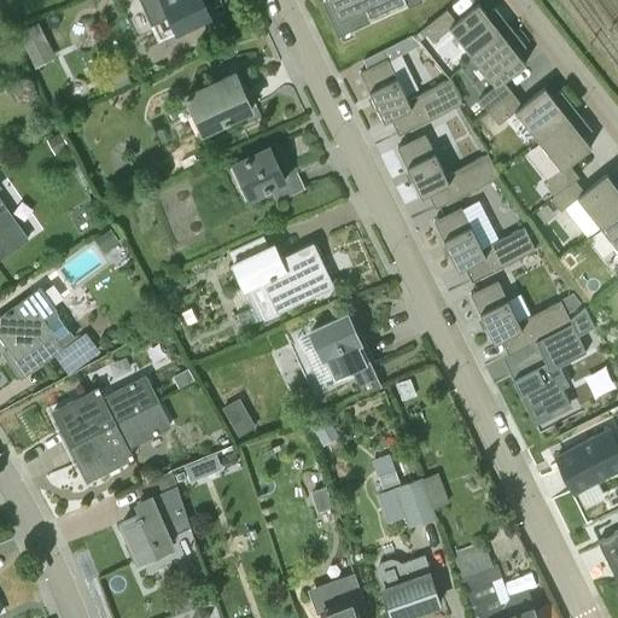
[(179,34),(178,30),(209,16),(202,0),(141,0),(147,12),(161,42),(179,34)]
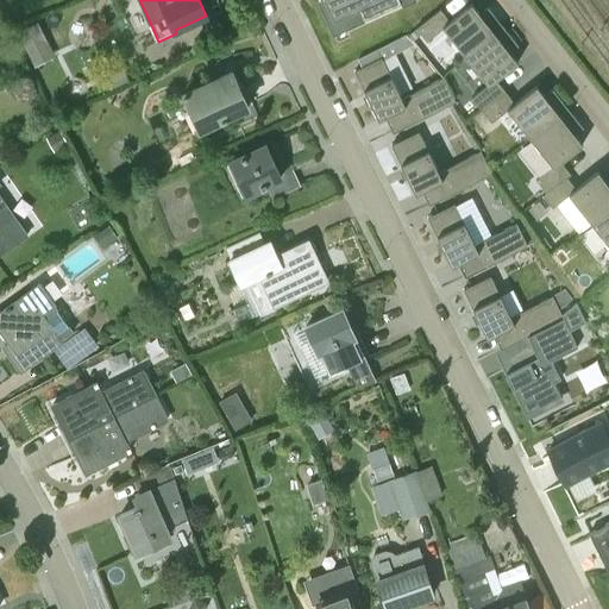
[(320,0),(330,19),(340,14),(345,26),(402,1),(401,0),(320,0)]
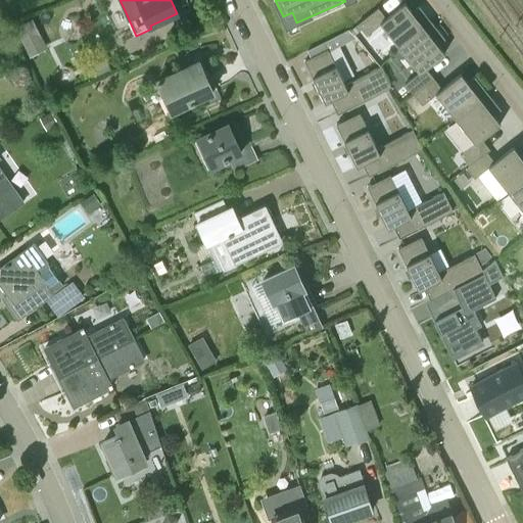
[(386,17),(378,7),(358,24),(362,29),(367,35),(381,24),(399,48),(432,22),(419,6),(412,11),(405,3),(386,17)]
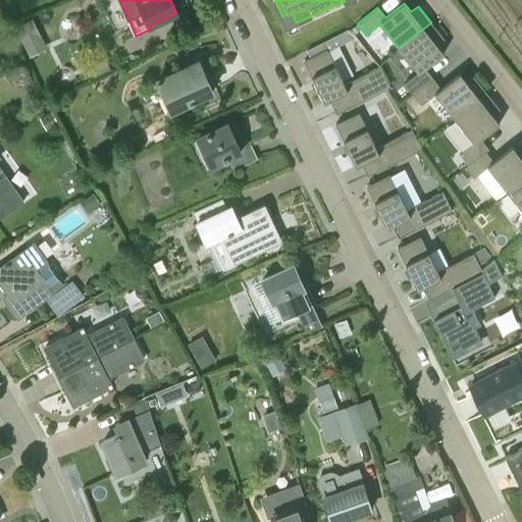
[(16,27),(23,41),(40,34),(34,18),(16,27)]
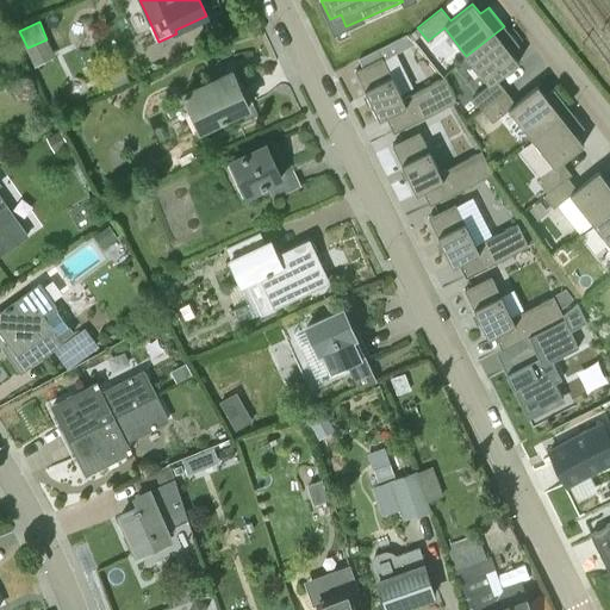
[(504,26),(466,56),(489,85),(472,98),(483,111),(506,92),(497,79),(520,62),(511,51),(520,45),(504,26)]
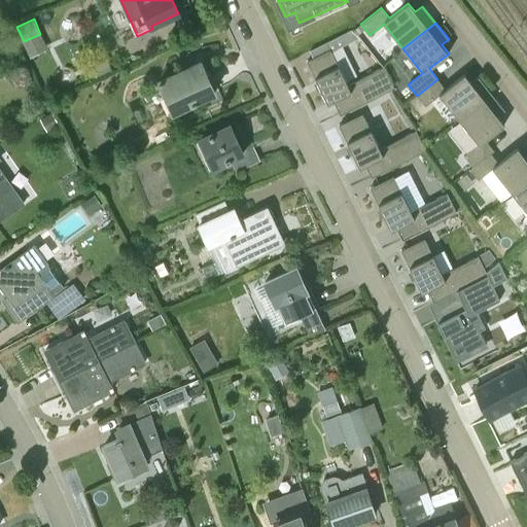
[(355,28),(359,33),(364,29),(360,24),(355,28)]
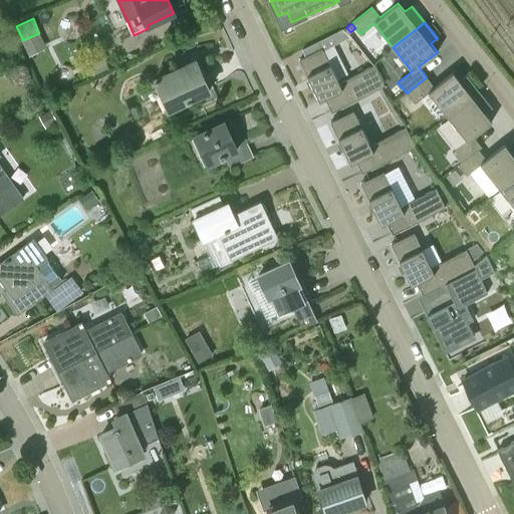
[(340,28),(330,33),(334,41),(344,36),(340,28)]
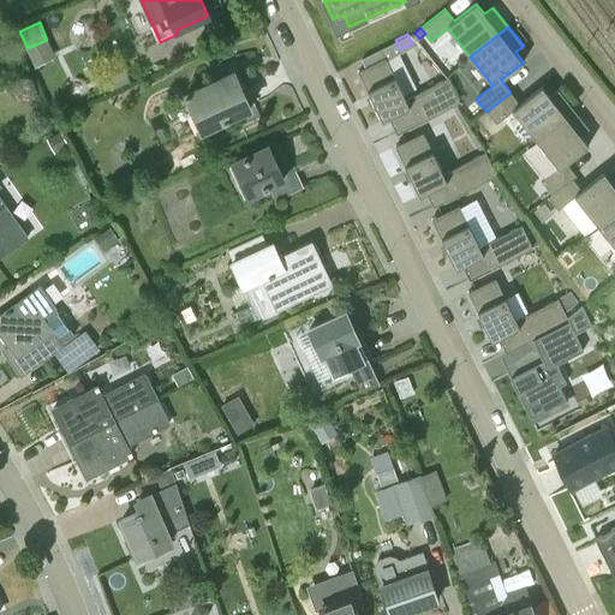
[(216,45),(213,35),(198,42),(193,48),(196,54),(216,45)]
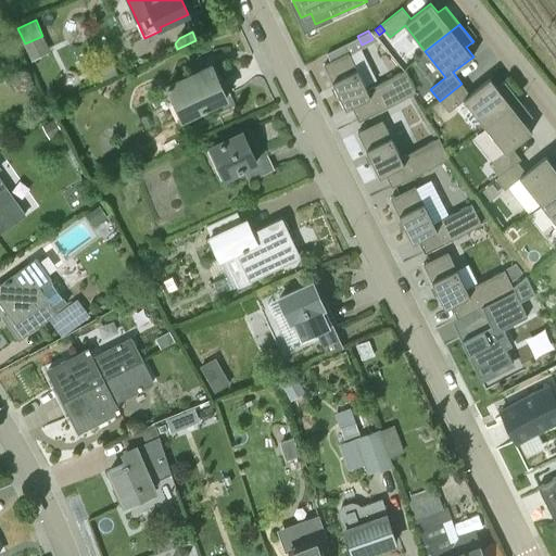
[(367,89),(349,52),(324,64),(345,109),(352,105),(359,121),(416,92),(405,70),(367,89)]
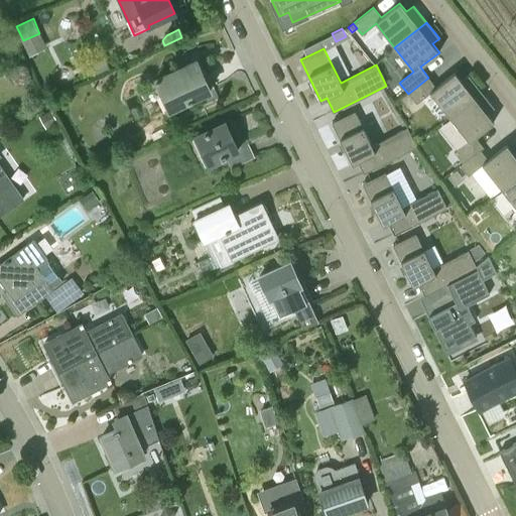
[(90,65),(95,76),(108,70),(103,58),(90,65)]
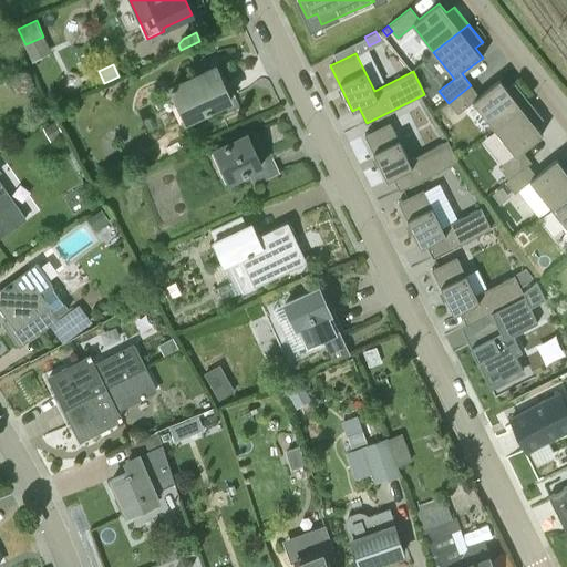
[(184,101),(191,117),(230,99),(216,66),(171,86),(178,103),(184,101)]
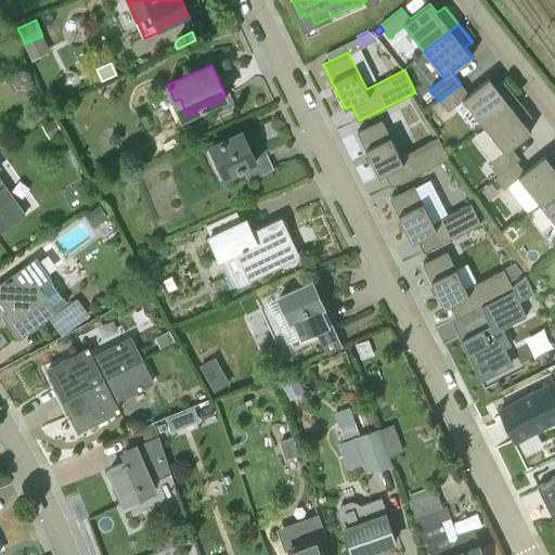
[(469,93),(461,84),(439,101),(448,112),(463,100),(483,126),(517,99),(504,81),(497,87),(489,78),(469,93)]
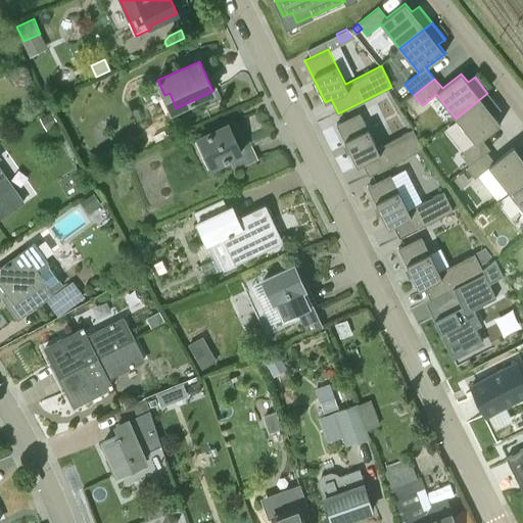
[(501,109),(487,93),(456,119),(475,142),(460,154),(469,164),(489,148),(482,139),(501,124),(493,114),(501,109)]
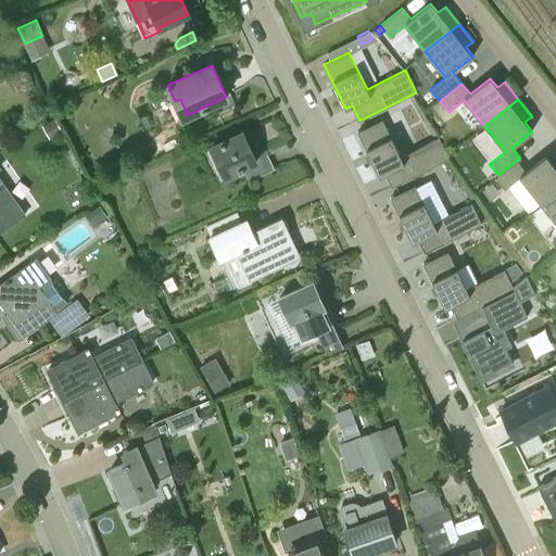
[(42,125),(49,138),(63,130),(55,117),(42,125)]
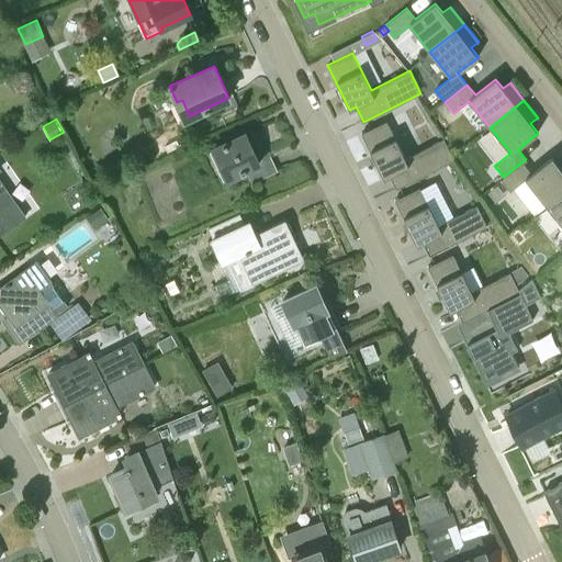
[(405,158),(386,121),(361,133),(383,179),(390,176),(396,189),(453,159),(444,139),(405,158)]
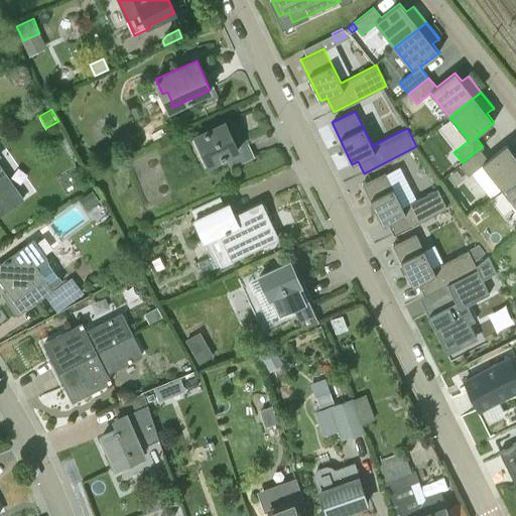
[(231,169),(236,166),(254,158),(248,144),(237,148),(225,123),(196,136),(208,163),(225,156),(231,169)]
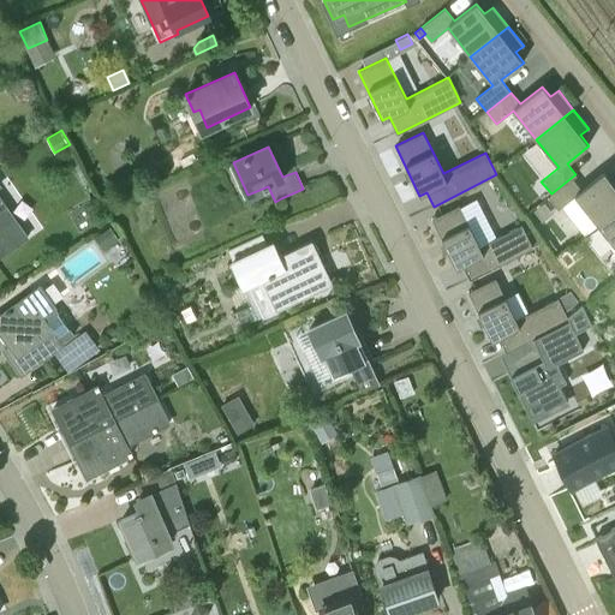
[(577,175),(575,174),(551,193),(548,197),(559,209),(575,196),(597,225),(614,210),(614,179),(611,183),(603,172),(581,190),(573,178),(577,175)]
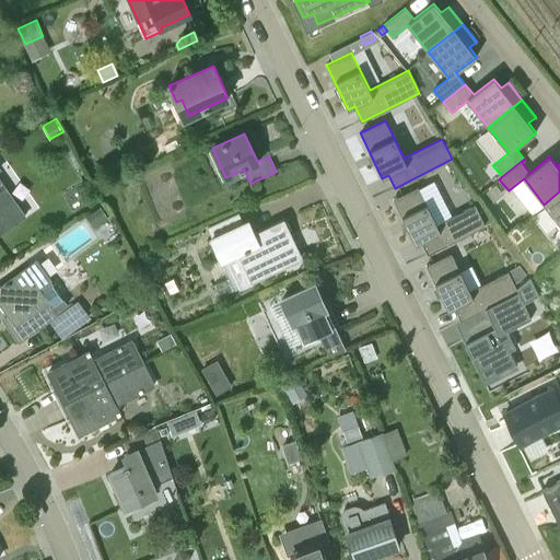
[(0,234),(26,217),(4,186),(0,178),(0,170),(1,170),(0,168),(0,234)]
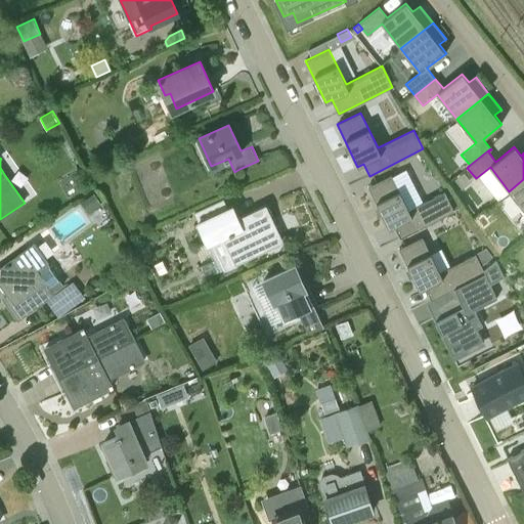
[(408,210),(391,175),(367,186),(389,228),(394,226),(400,237),(454,211),(444,192),(408,210)]
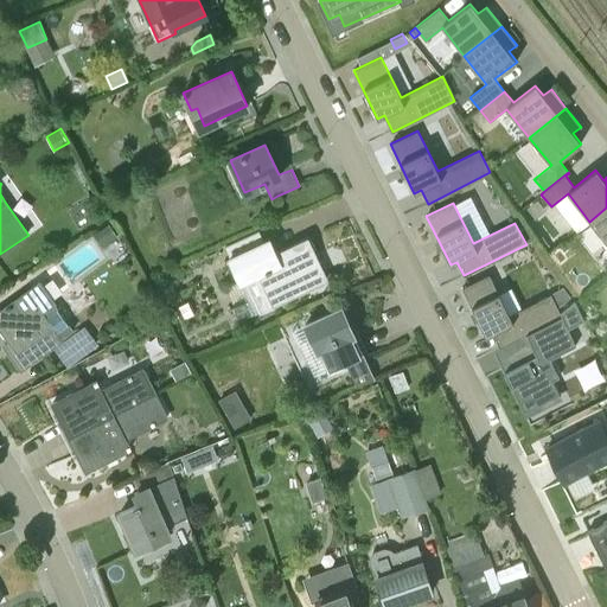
[(606,208),(589,222),(606,243),(606,208)]
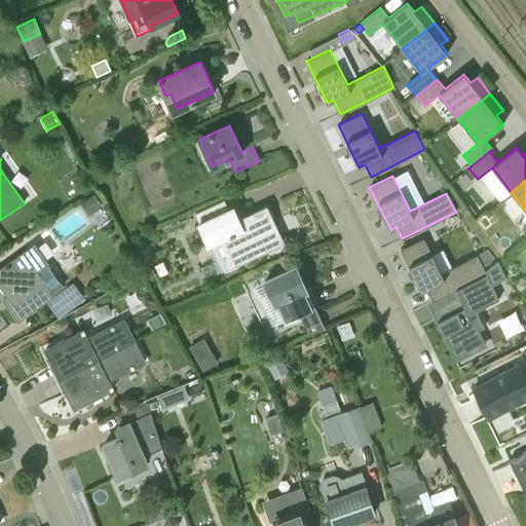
[(80,202),(89,215),(102,205),(94,193),(80,202)]
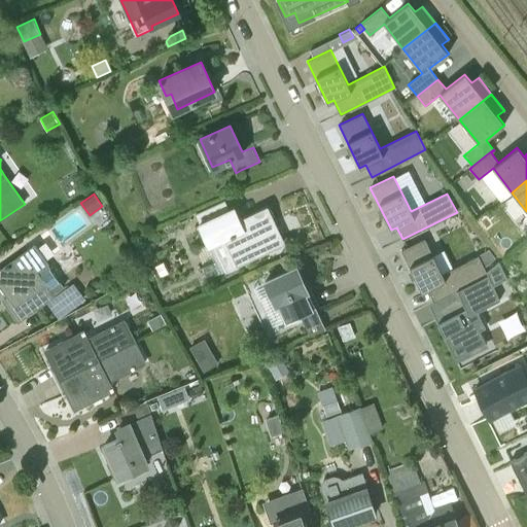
[(271,251),(268,245),(282,239),(268,206),(239,219),(234,207),(198,224),(208,245),(212,243),(226,273),(271,251)]
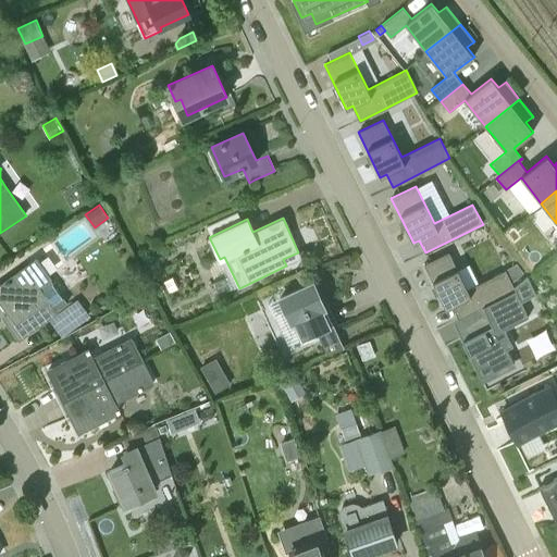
[(468,289),(448,251),(423,264),(446,309),(452,306),(458,319),(482,307),(516,291),(506,270),(468,289)]
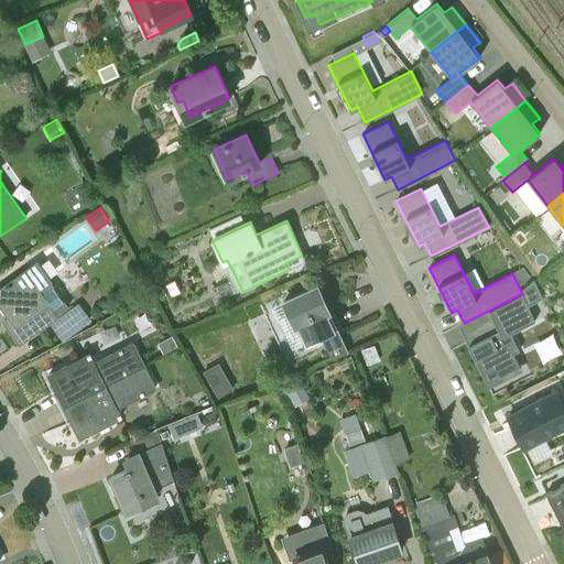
[(20,343),(38,329),(56,316),(54,314),(65,306),(47,282),(49,281),(36,264),(0,289),(0,303),(15,325),(10,328),(20,343)]
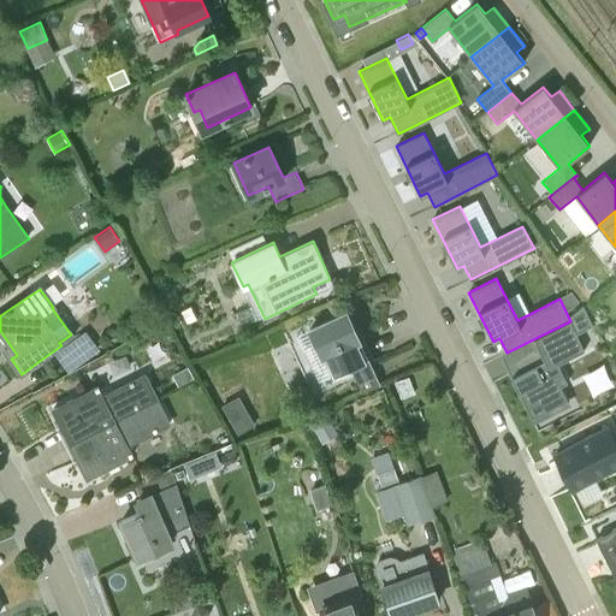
[(569,320),(578,336),(594,327),(585,308),(569,320)]
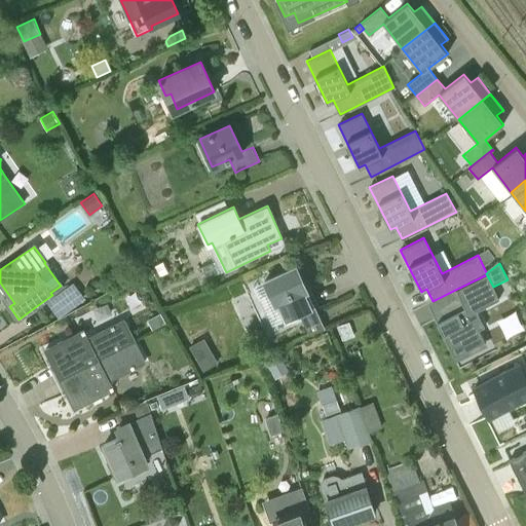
[(245,285),(243,283),(242,283),(268,339),(269,338),(268,337),(302,322),(303,323),(316,316),(312,306),(313,306),(295,266),(264,280),(262,276),(245,285)]
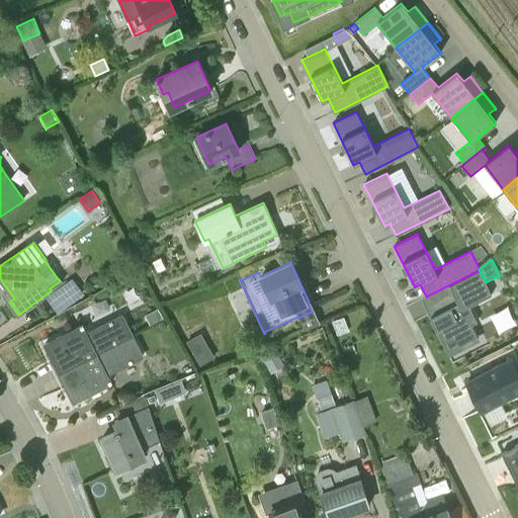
[(490,291),(480,270),(448,285),(456,299),(428,314),(442,341),(453,335),(456,343),(477,333),(470,320),(476,318),(467,303),(490,291)]
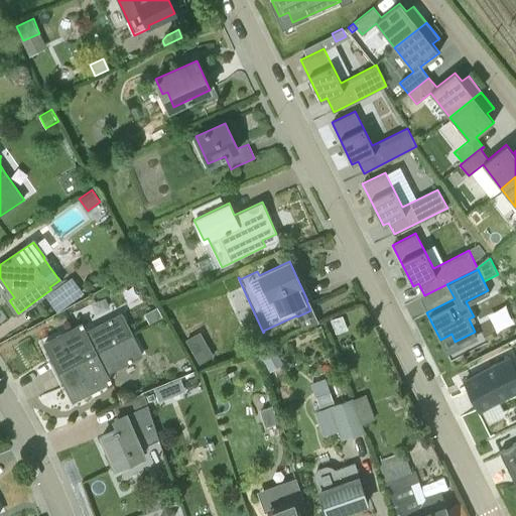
[(76,293),(68,281),(47,296),(55,306),(76,293)]
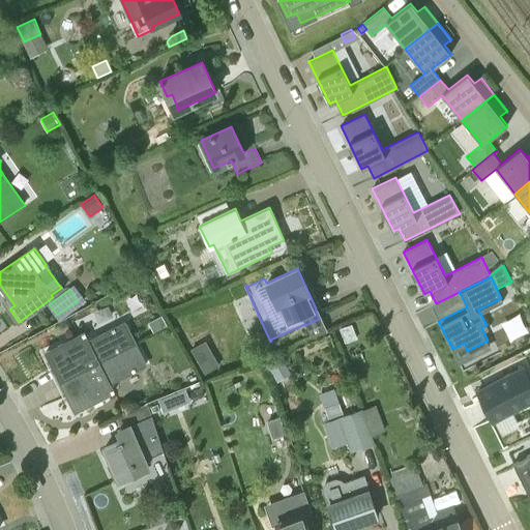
[(159,312),(146,319),(151,328),(165,321),(159,312)]
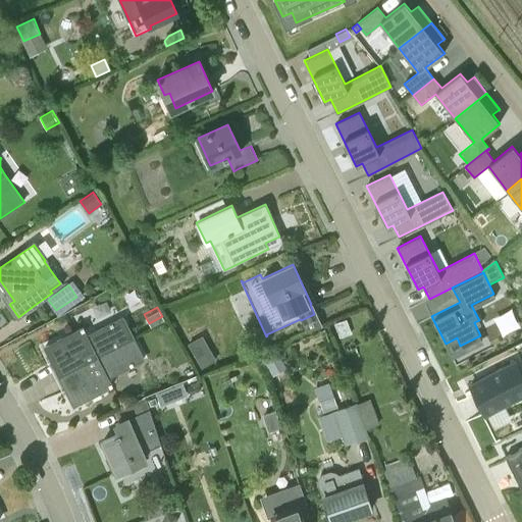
[(504,332),(521,325),(521,324),(516,307),(497,314),(504,332)]
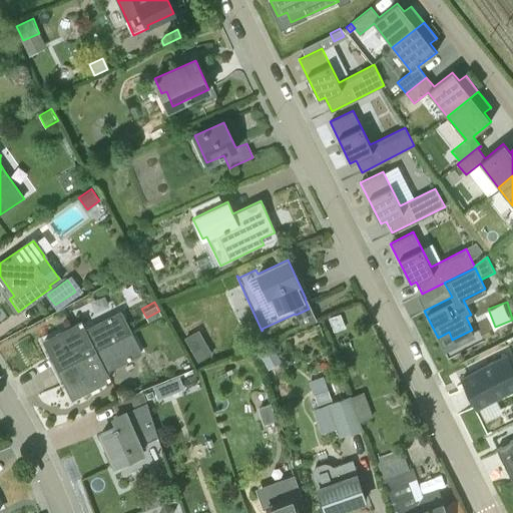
[(58,369),(132,335),(121,312),(87,329),(83,321),(44,340),(58,369)]
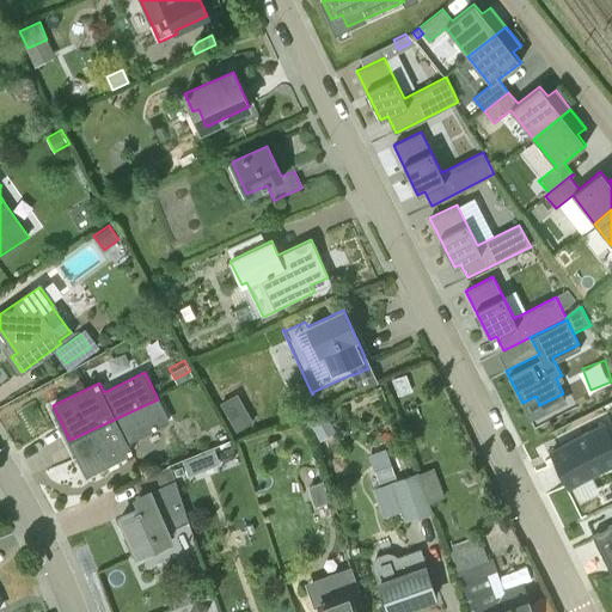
[(375,381),(372,374),(356,381),(360,389),(375,381)]
